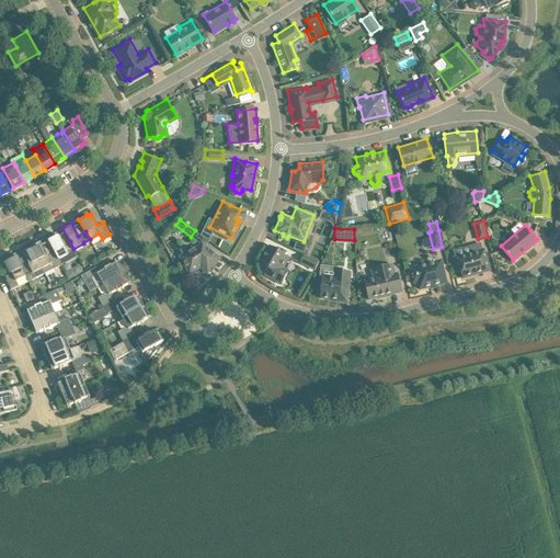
[(56,231),(46,237),(54,250),(60,262),(77,253),(73,249),(70,241),(64,245),(63,245),(56,231)]
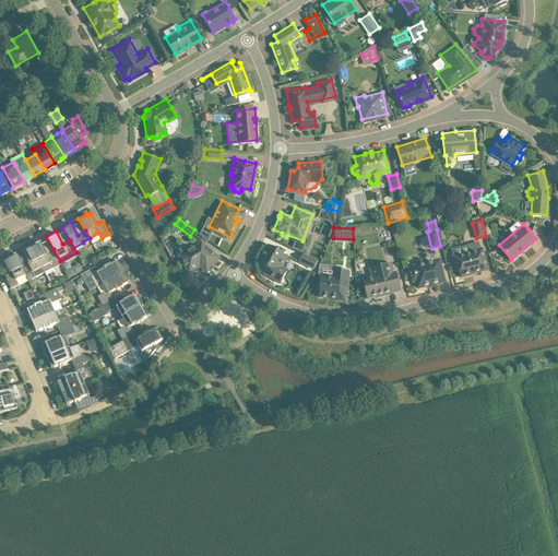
[(46,252),(39,239),(31,244),(44,269),(60,261),(54,249),(47,252),(46,252)]
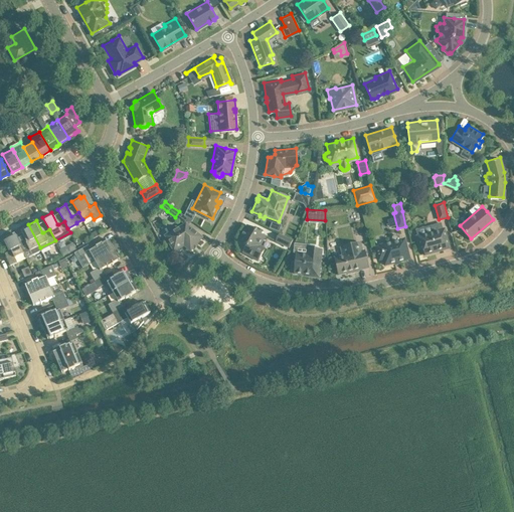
[(415,234),(418,245),(421,244),(424,252),(449,245),(444,226),(442,227),(440,221),(430,224),(432,229),(415,234)]
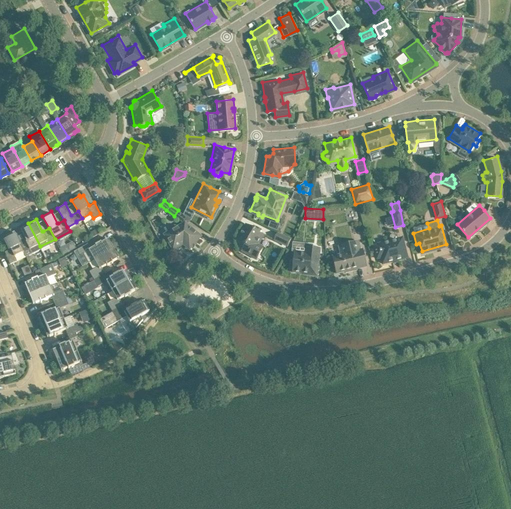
[(171,228),(164,232),(172,247),(174,246),(175,247),(177,247),(179,247),(180,246),(180,244),(180,243),(182,241),(189,247),(200,234),(197,232),(192,227),(187,223),(184,221),(182,222),(177,225),(176,225),(176,224),(175,224),(174,224),(174,223),(173,224),(172,224),(171,225),(171,226),(170,226),(170,227),(170,228),(171,228)]
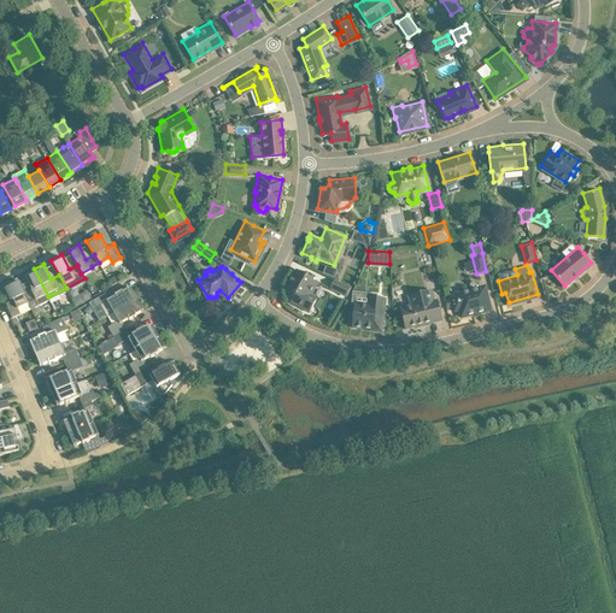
[(285,287),(294,293),(289,300),(308,310),(315,298),(306,293),(315,278),(295,267),(285,287)]
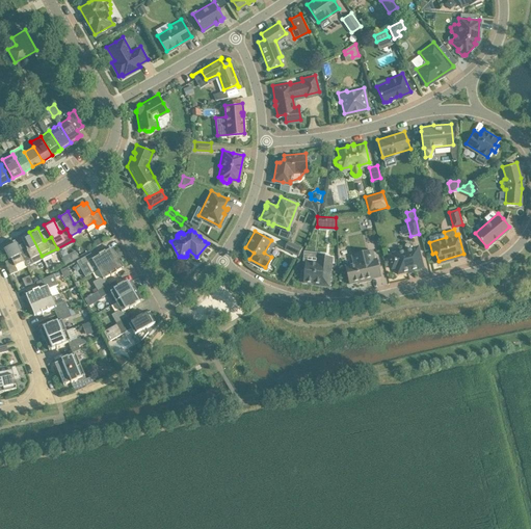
[(29,232),(21,236),(27,248),(20,253),(24,260),(26,265),(42,258),(42,256),(29,232)]
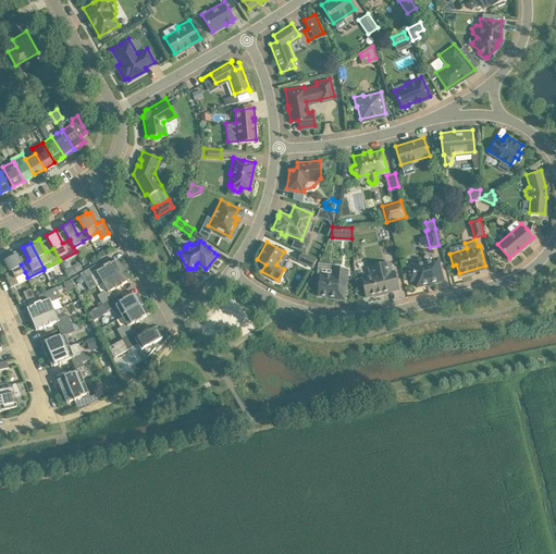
[(11,269),(4,272),(10,285),(17,282),(15,277),(25,272),(21,265),(15,250),(5,255),(12,268),(11,269)]
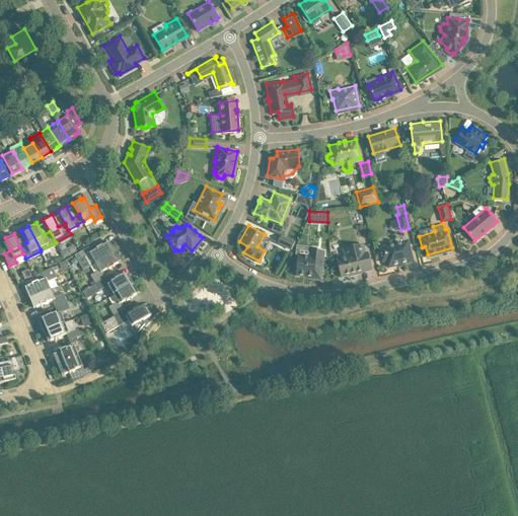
[(291,249),(294,241),(281,234),(277,242),(291,249)]
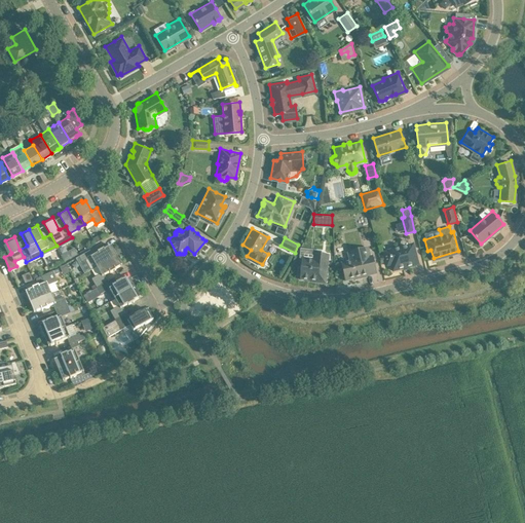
[(387,250),(383,251),(386,263),(390,262),(392,268),(403,266),(402,264),(407,263),(407,265),(417,262),(415,253),(412,243),(408,244),(407,241),(407,240),(407,239),(406,239),(406,238),(405,238),(404,238),(403,238),(402,238),(401,238),(401,239),(400,239),(400,240),(400,241),(400,243),(400,246),(387,249),(387,250)]
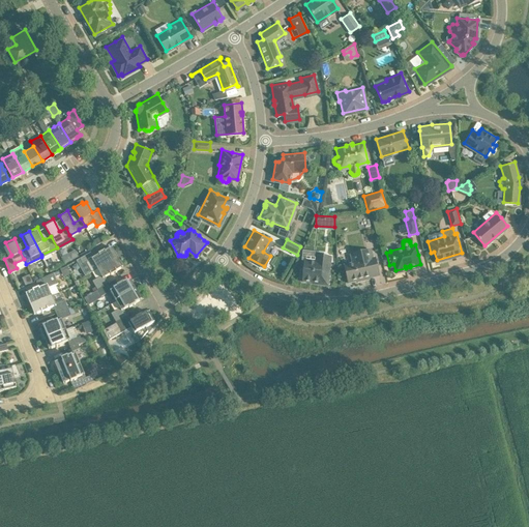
[(90,250),(79,256),(82,262),(91,257),(96,266),(117,255),(111,244),(105,249),(104,247),(97,252),(98,253),(93,255),(90,250)]
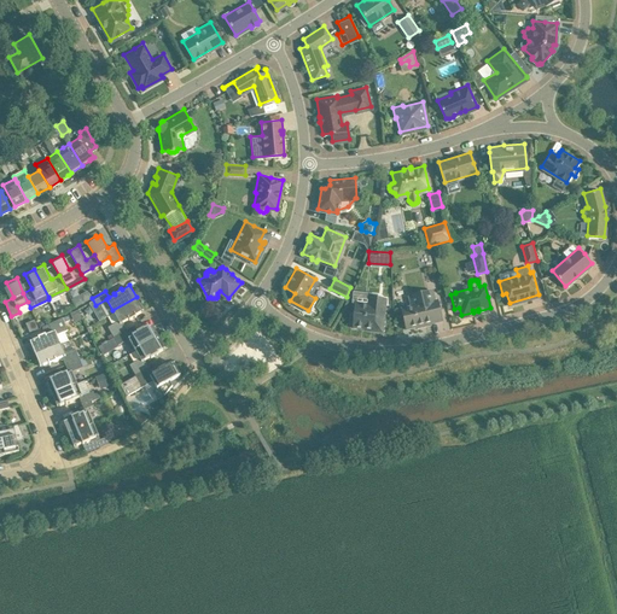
[(86,288),(70,297),(75,304),(91,296),(86,288)]
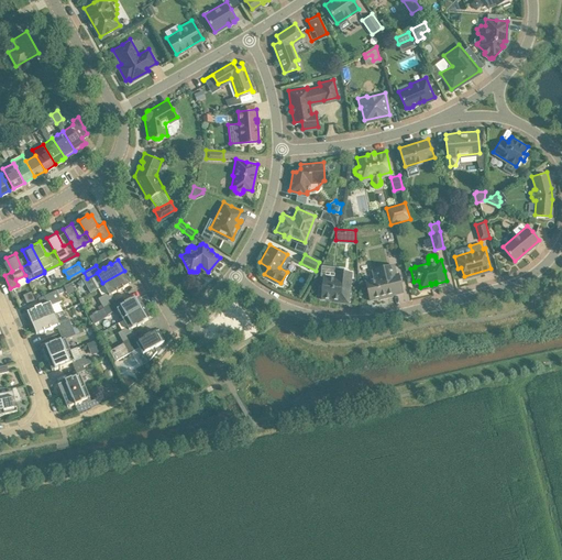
[(373,277),(365,280),(366,287),(370,298),(378,296),(379,297),(387,295),(387,293),(390,292),(390,293),(401,291),(399,280),(397,272),(395,273),(393,263),(377,266),(372,268),(374,277),(373,277)]
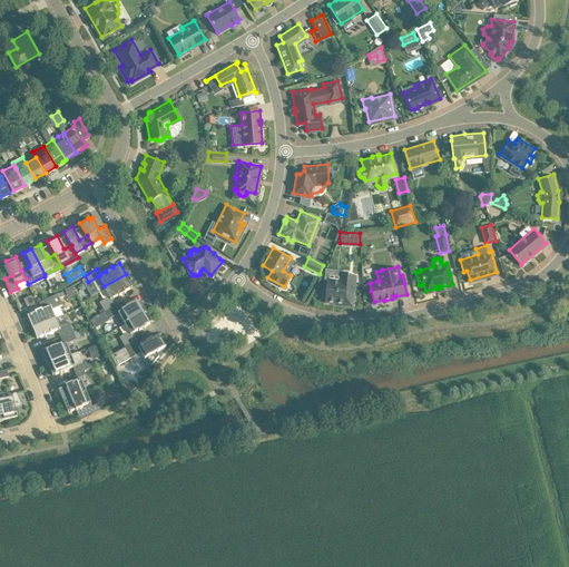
[(322,287),(321,296),(325,297),(324,300),(352,303),(353,291),(355,274),(340,272),(339,279),(327,277),(325,287),(322,287)]
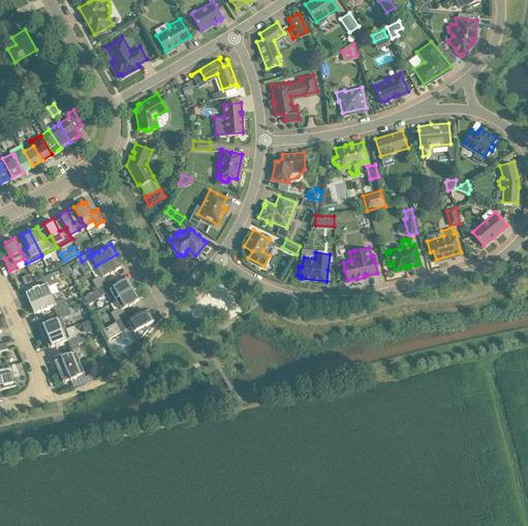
[(96,266),(100,273),(91,278),(96,287),(107,281),(104,274),(110,272),(110,273),(116,269),(116,268),(122,265),(117,254),(96,266)]
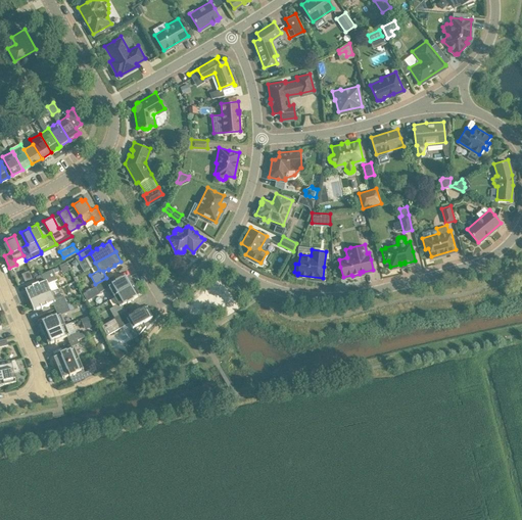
[(38,281),(32,284),(32,285),(25,287),(29,298),(50,289),(47,282),(56,278),(52,268),(40,273),(43,280),(38,282),(38,281)]
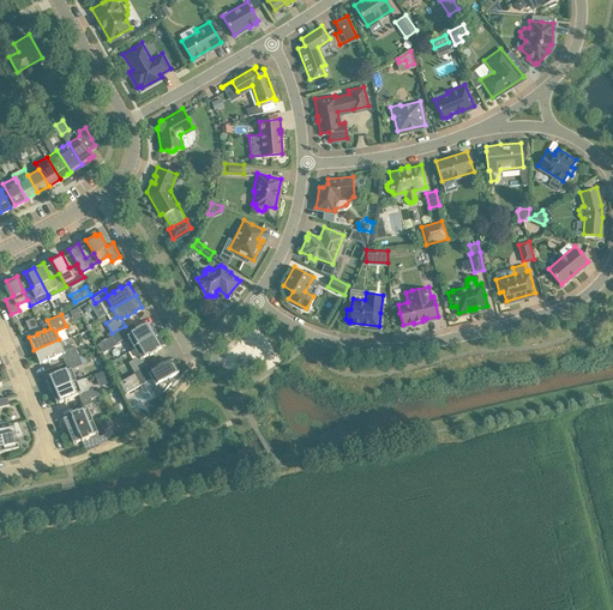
[(156,332),(150,321),(143,325),(142,325),(134,328),(136,330),(130,333),(125,326),(112,333),(116,340),(127,334),(133,345),(156,332)]
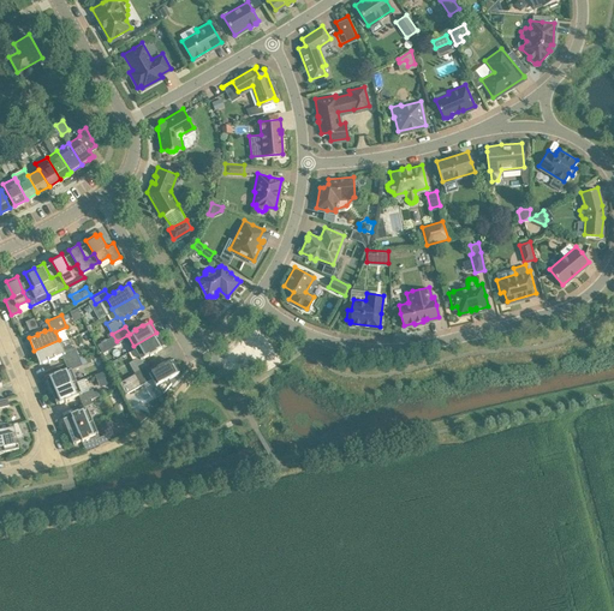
[(156,333),(133,346),(138,354),(127,360),(133,371),(147,364),(143,357),(149,353),(149,354),(156,349),(155,349),(164,345),(156,333)]
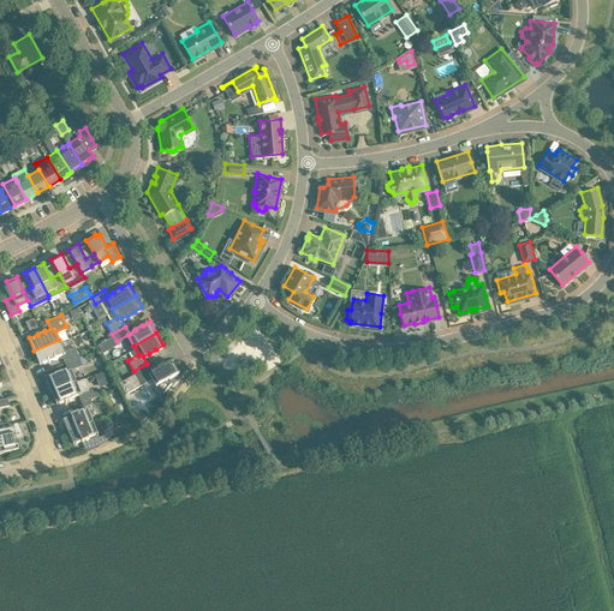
[(103,339),(96,342),(101,351),(108,347),(103,339)]
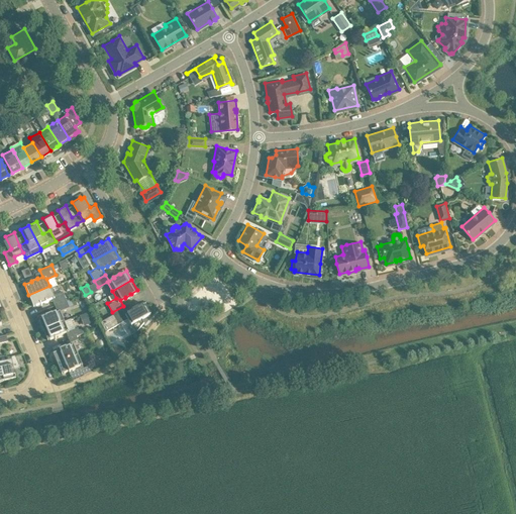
[(33,305),(36,303),(39,302),(40,303),(46,300),(46,299),(52,297),(55,304),(66,299),(62,290),(53,293),(49,286),(28,295),(33,305)]
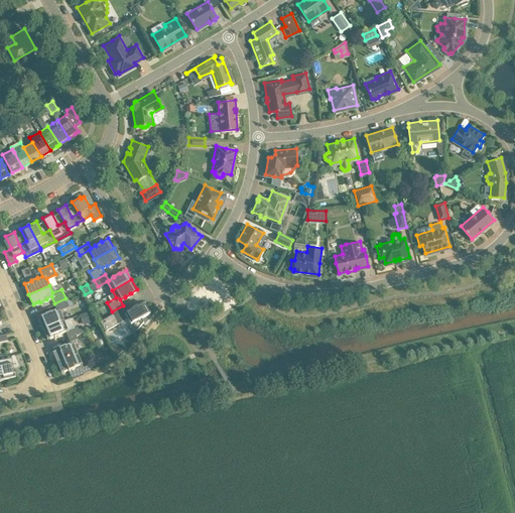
[(51,310),(44,313),(45,314),(38,317),(42,328),(63,318),(59,308),(69,304),(66,298),(54,303),(56,309),(51,311),(51,310)]
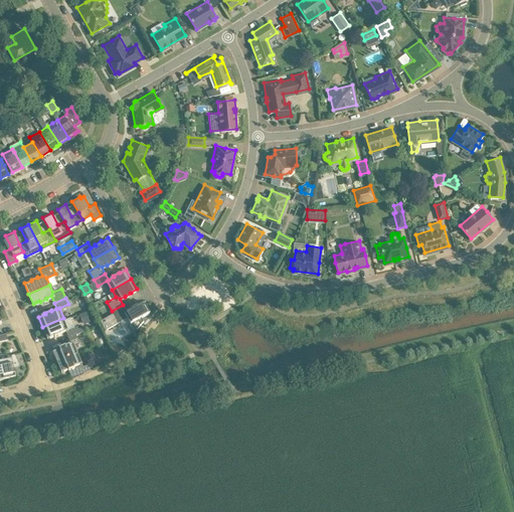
[(123,305),(112,311),(116,317),(124,312),(130,322),(132,320),(136,327),(143,319),(141,315),(149,311),(144,301),(137,304),(131,307),(131,308),(127,310),(123,305)]
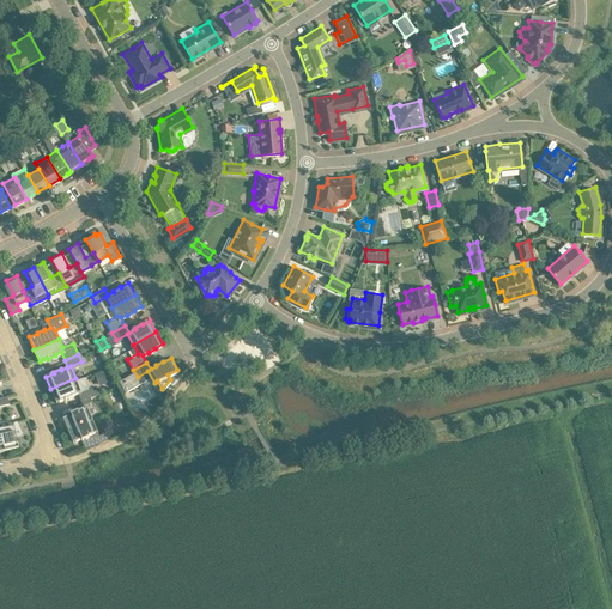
[(107,366),(94,371),(98,384),(111,379),(107,366)]
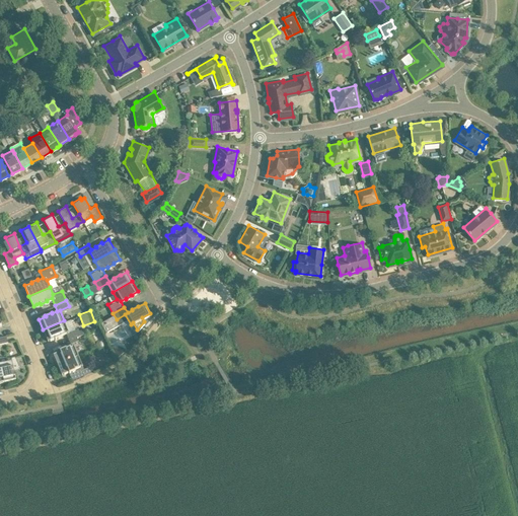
[(47,340),(51,339),(54,337),(55,338),(61,335),(60,335),(66,332),(68,339),(76,336),(80,334),(77,326),(68,330),(64,320),(43,329),(47,340)]
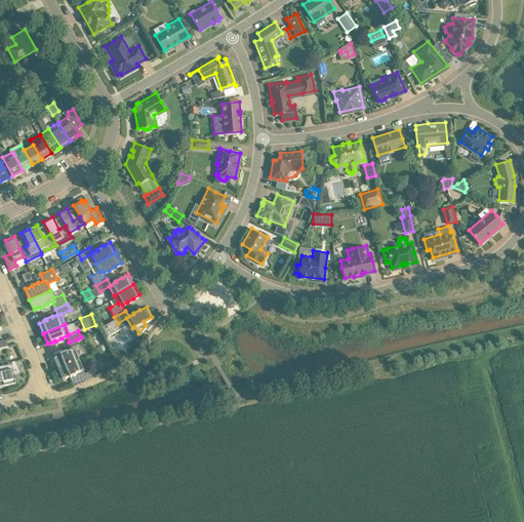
[(66,350),(59,353),(61,354),(53,357),(57,367),(79,358),(74,348),(67,351),(66,350)]
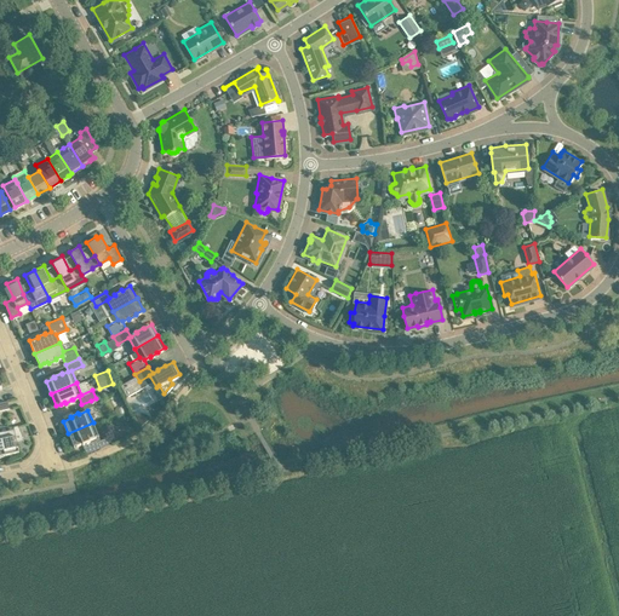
[(89,439),(97,436),(98,437),(98,436),(93,422),(68,433),(73,445),(81,442),(81,443),(90,441),(89,439)]
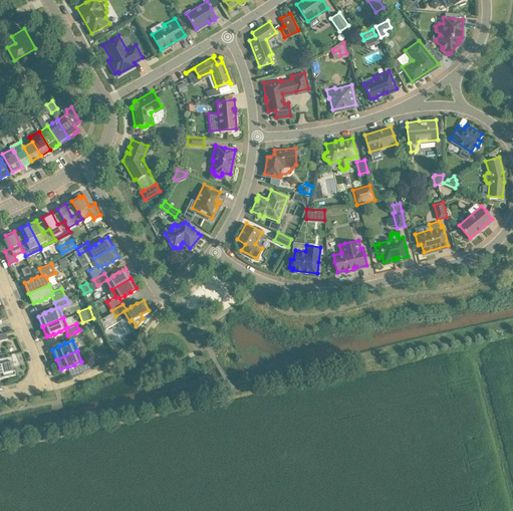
[(11,355),(5,356),(0,358),(0,363),(3,376),(8,375),(9,376),(14,374),(15,374),(12,362),(18,360),(14,351),(10,352),(11,355)]
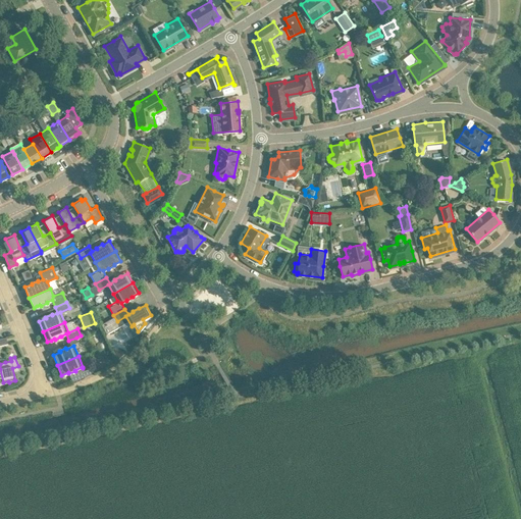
[(82,370),(84,376),(91,373),(89,367),(82,370)]
